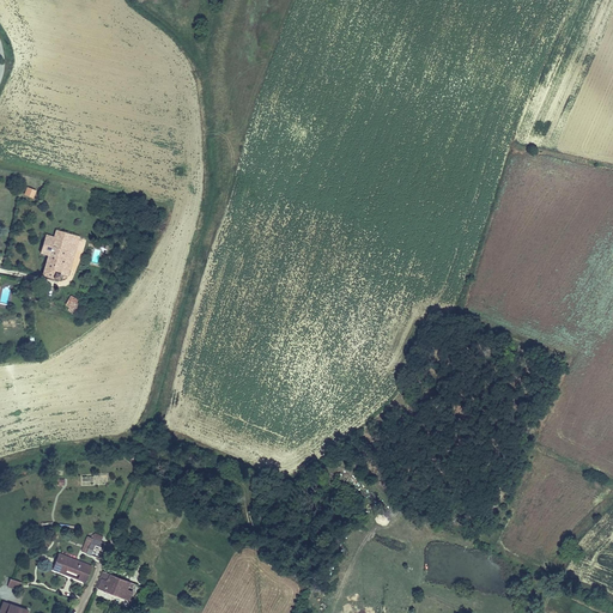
[(38,192),(29,189),(26,198),(35,200),(38,192)]
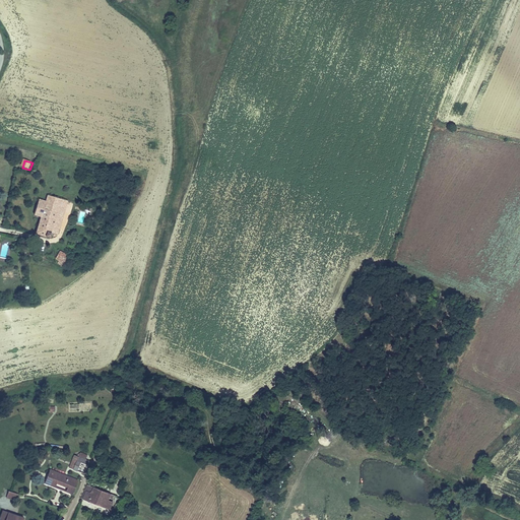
[(48,200),(47,203),(43,214),(58,218),(53,238),(58,239),(67,206),(48,200)]
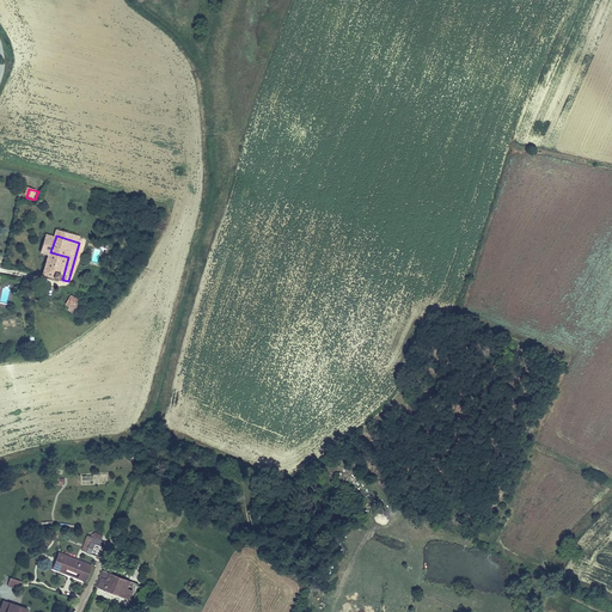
[(55,239),(46,237),(40,259),(48,262),(43,277),(62,282),(62,280),(68,257),(50,252),(55,239)]
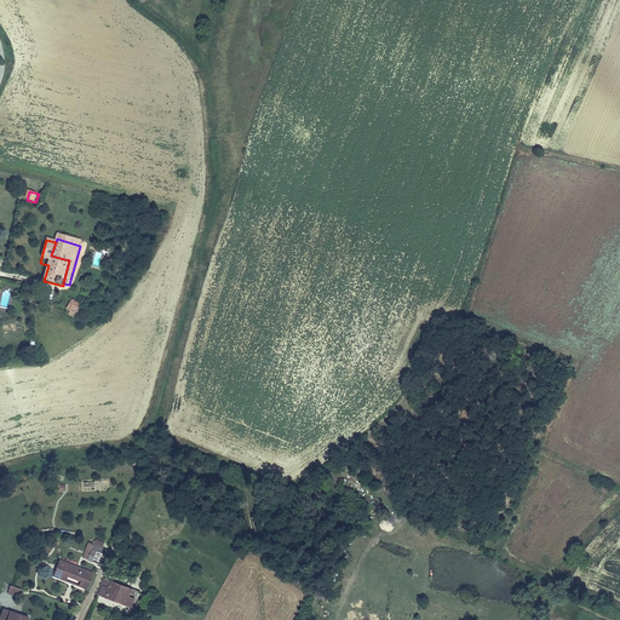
[(72,302),(67,314),(70,320),(73,321),(79,305),(72,302)]
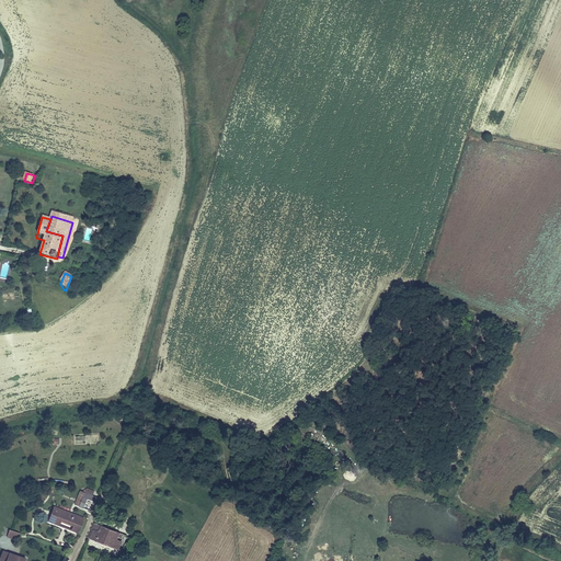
[(75,277),(71,276),(66,290),(69,292),(75,277)]
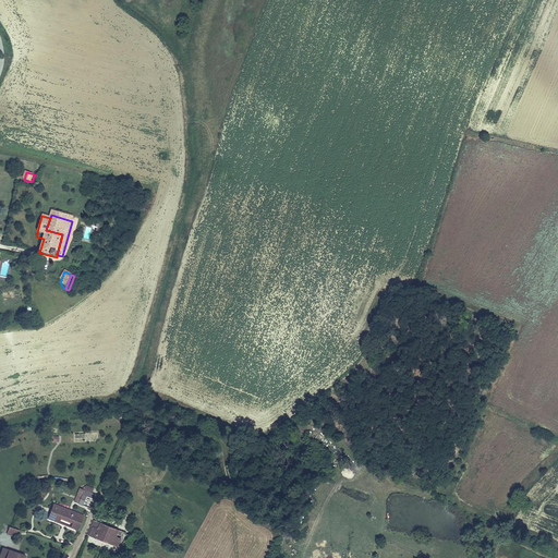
[(92,510),(97,496),(81,489),(74,502),(92,510)]
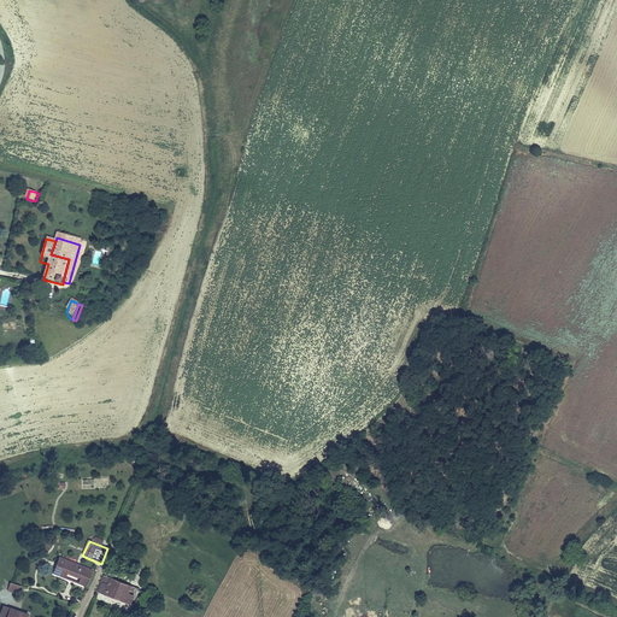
[(53,586),(64,559),(58,556),(46,580),(45,582),(53,586)]
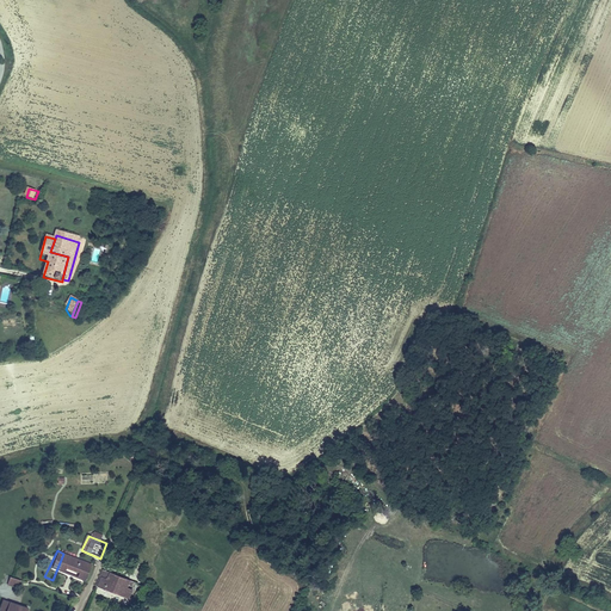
[(97,568),(63,554),(53,580),(65,585),(69,575),(78,578),(73,588),(86,593),(97,568)]
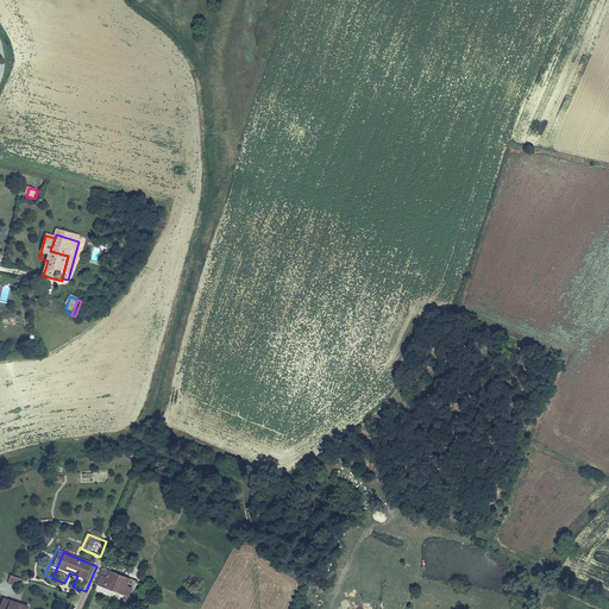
[(45,572),(51,559),(46,557),(41,570),(45,572)]
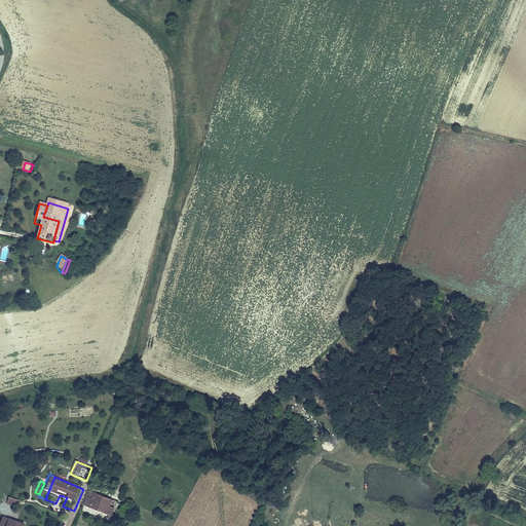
[(121,504),(91,493),(85,508),(116,520),(118,514),(125,516),(127,510),(121,506),(121,504)]
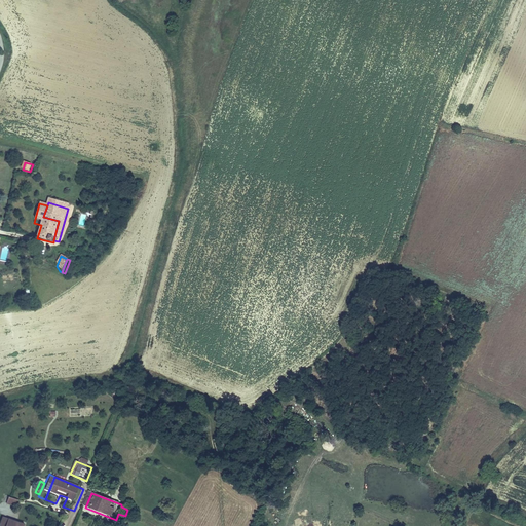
[(60,495),(55,503),(63,506),(67,497),(60,495)]
